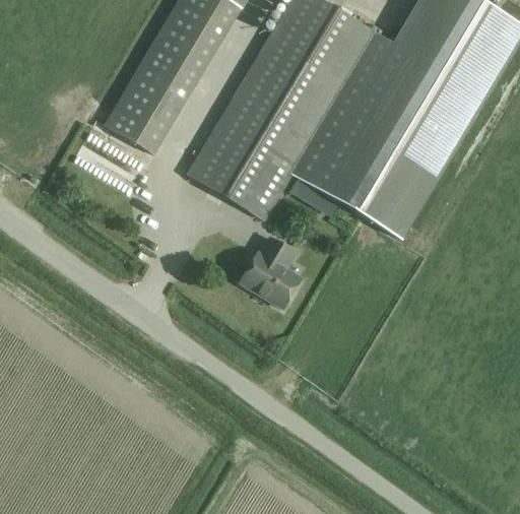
[(415,0),(392,41),(375,29),(324,0),(289,0),(188,172),(263,216),(290,171),(297,174),(310,182),(401,237),(519,39),(519,22),(482,0),(415,0)]
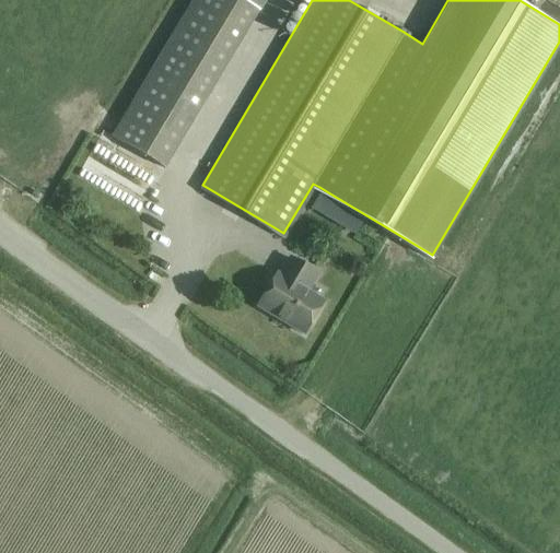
[(164,43),(151,66),(205,95),(218,73),(164,43)]
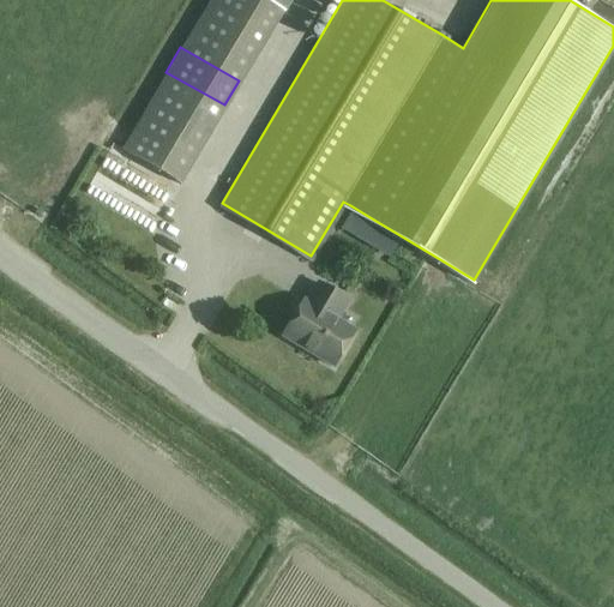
[(121,150),(108,170),(131,185),(144,166),(121,150)]
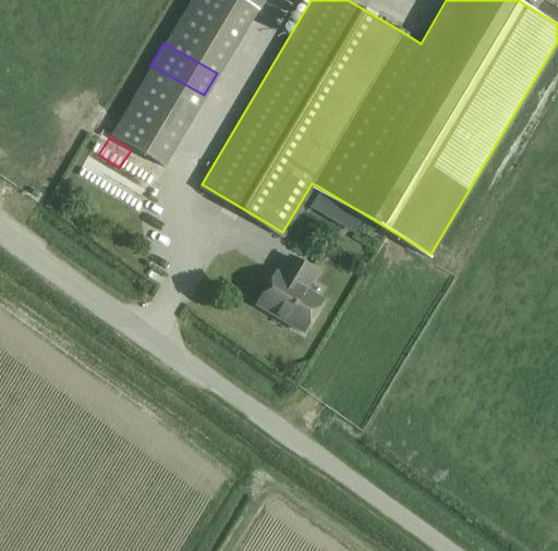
[(153,143),(147,151),(165,162),(170,154),(153,143)]
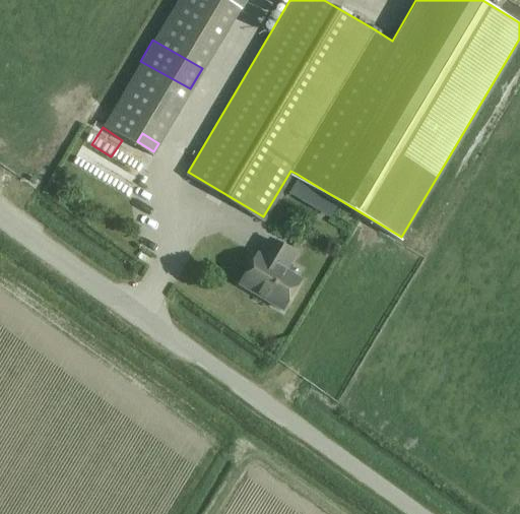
[(310,182),(297,174),(289,186),(303,194),(310,182)]
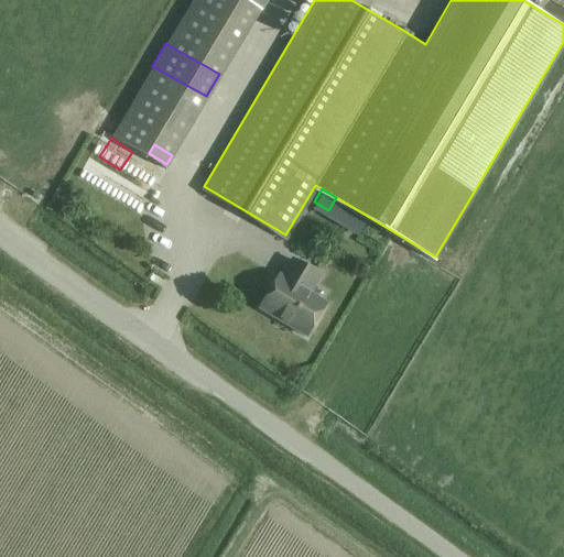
[(308,292),(321,271),(292,254),(281,272),(279,271),(260,303),(306,331),(326,298),(325,298),(324,301),(308,292)]
